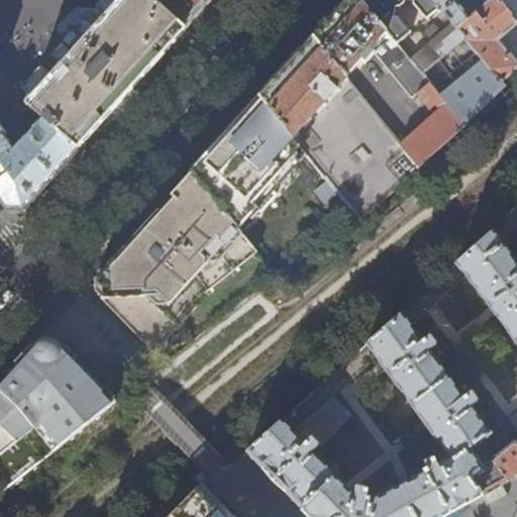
[(156,2),(152,0),(125,0),(29,108),(30,109),(42,119),(78,149),(126,96),(186,30),(154,4),(156,2)]
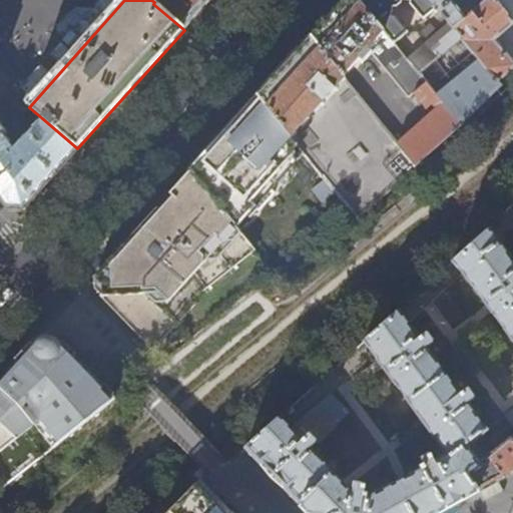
[(210,0),(156,0),(154,2),(153,4),(184,30),(210,0)]
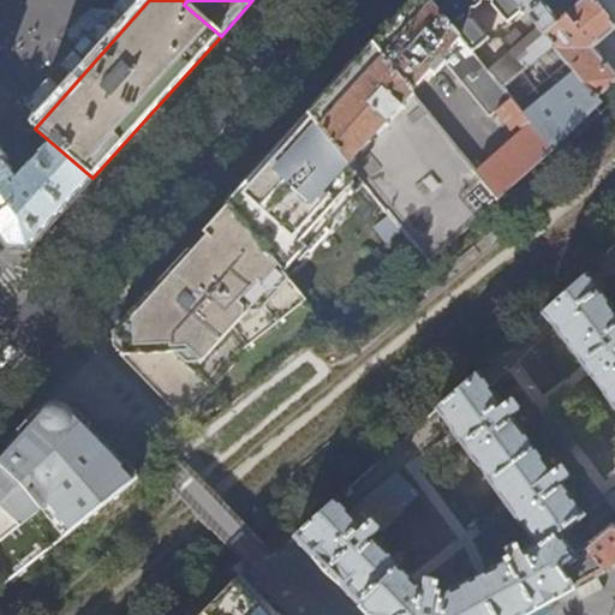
[(415,0),(396,21),(374,46),(412,94),(425,79),(429,84),(430,83),(442,96),(459,81),(490,119),(496,114),(515,137),(476,172),(500,201),(553,153),(485,71),(472,54),(428,0),(415,0)]
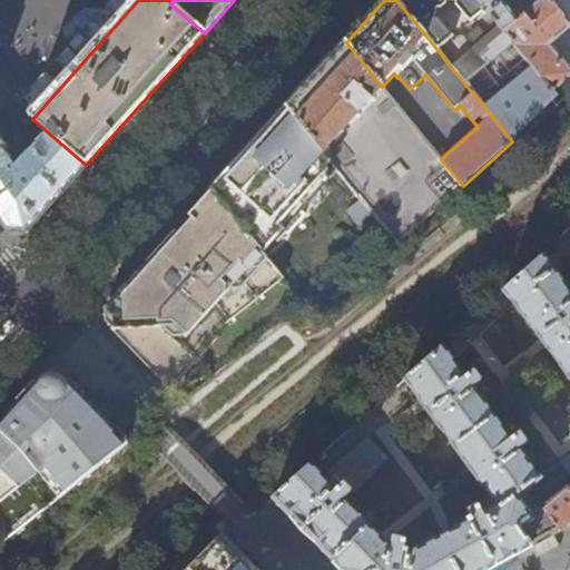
[(396,0),(438,50),(452,37),(439,21),(435,20),(435,9),(440,9),(444,6),(445,0),(455,1),(455,6),(470,21),(484,9),(477,0),(396,0)]
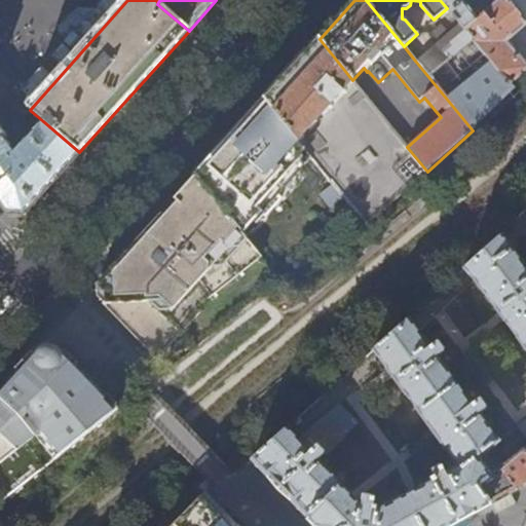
[(440,0),(447,8),(459,23),(511,85),(525,68),(525,64),(518,53),(516,54),(505,41),(525,25),(525,21),(509,0),(498,0),(478,17),(462,0),(440,0)]
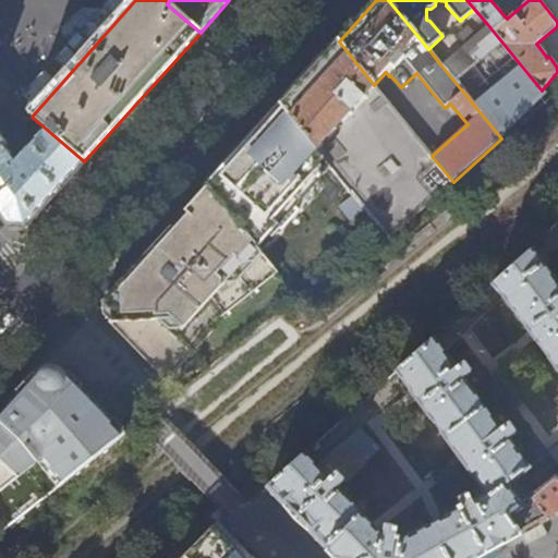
[(557,0),(540,0),(557,22),(557,0)]
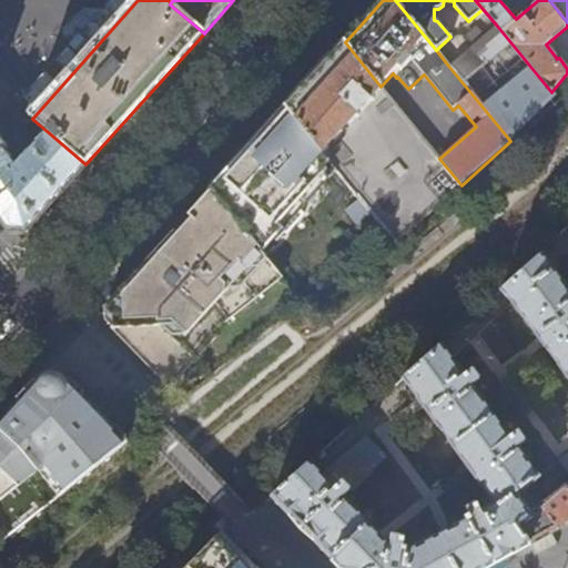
[(496,24),(448,66),(510,141),(555,95),(551,92),(496,24)]
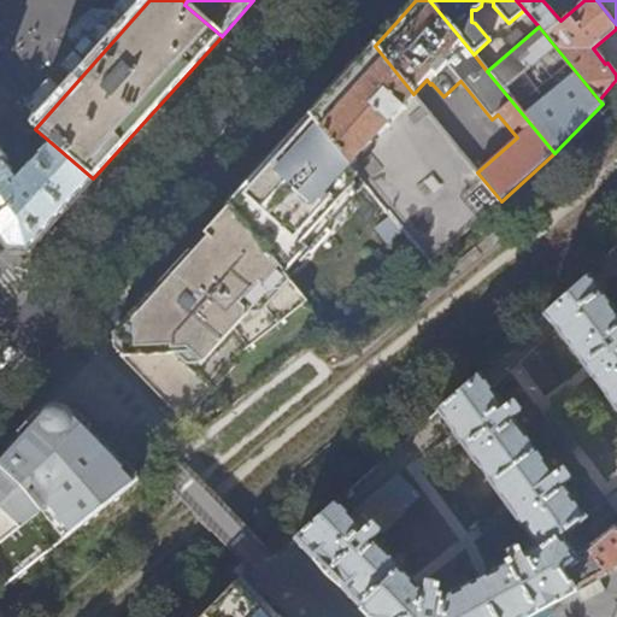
[(413,94),(375,46),(344,81),(310,117),(360,181),(425,258),(432,265),(501,201),(477,172),(413,94)]
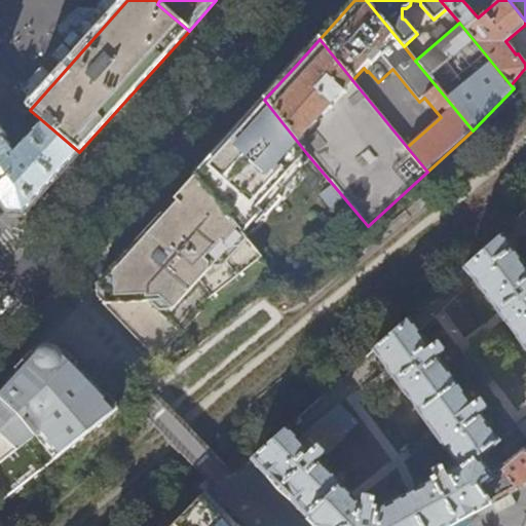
[(2,87),(0,88),(0,200),(8,212),(25,213),(44,190),(79,152),(43,121),(14,152),(5,140),(8,138),(0,125),(0,98),(0,99),(24,119),(31,111),(30,110),(8,91),(2,87)]
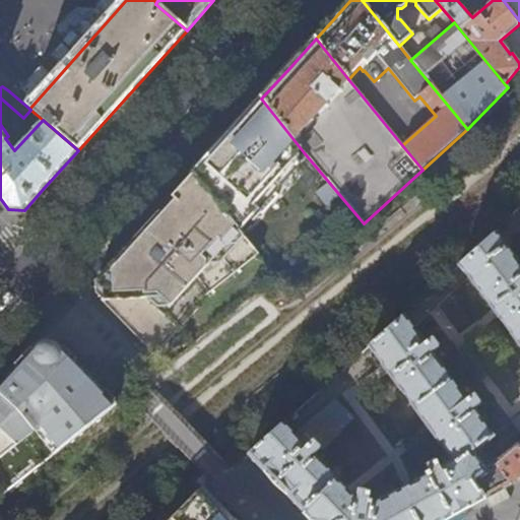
[(304,152),(261,99),(248,114),(237,126),(279,180),(304,152)]
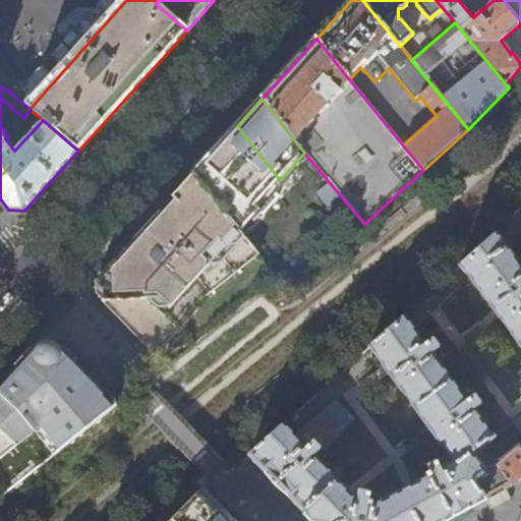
[(255,208),(280,180),(237,126),(212,155),(205,162),(207,164),(206,164),(204,163),(196,172),(197,173),(196,174),(195,173),(194,173),(244,232),(263,212),(255,208)]
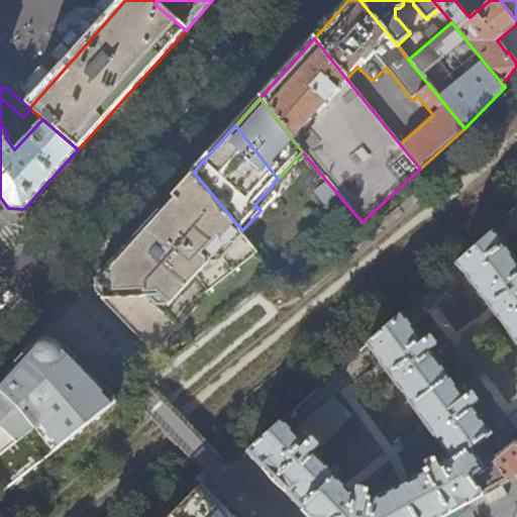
[(200,295),(257,249),(242,231),(242,230),(193,172),(174,194),(132,239),(120,252),(107,268),(96,280),(103,287),(102,298),(131,327),(146,343),(163,342),(203,298),(200,295)]
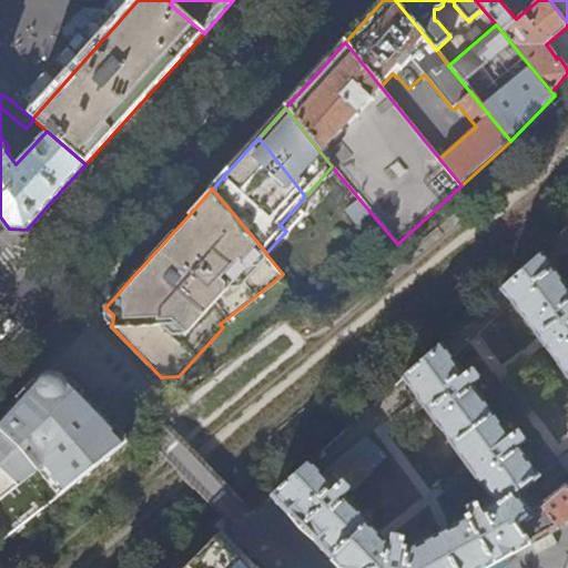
[(515,301),(567,373),(567,287),(550,263),(543,252),(504,288),(511,296),(515,301)]
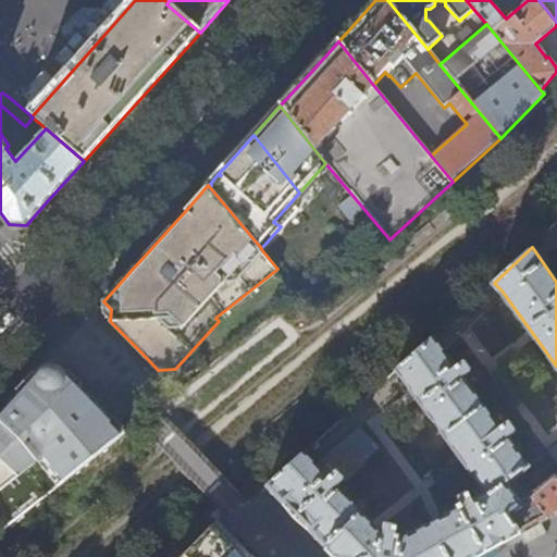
[(474,556),(496,545),(520,532),(507,514),(521,502),(507,483),(529,466),(507,437),(516,431),(504,415),(495,421),(463,376),(472,371),(460,355),(452,360),(441,346),(435,337),(399,371),(404,375),(475,474),(487,493),(474,500),(470,492),(455,500),(458,507),(455,509),(456,511),(421,531),(413,534),(410,527),(392,525),(386,529),(385,537),(384,537),(336,487),(344,480),(346,482),(364,465),(345,444),(326,461),(331,467),(323,473),(308,458),(305,454),(268,485),(271,489),(319,539),(335,556),(474,556)]
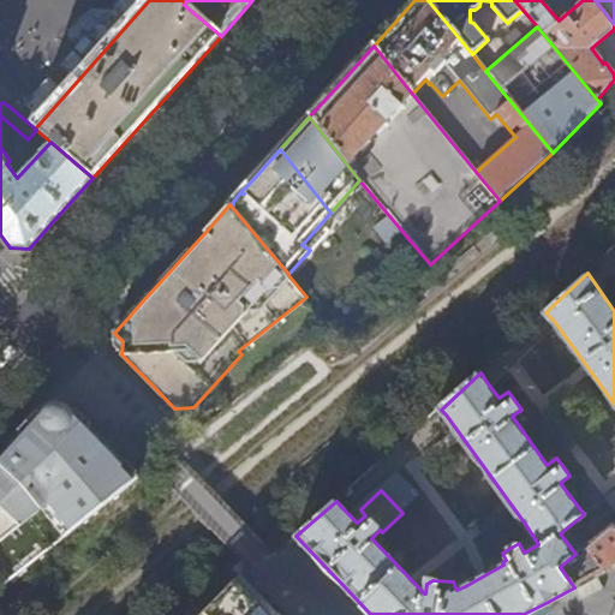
[(0,590),(150,472),(139,461),(137,459),(111,433),(81,401),(52,401),(39,416),(12,446),(0,458),(0,590)]
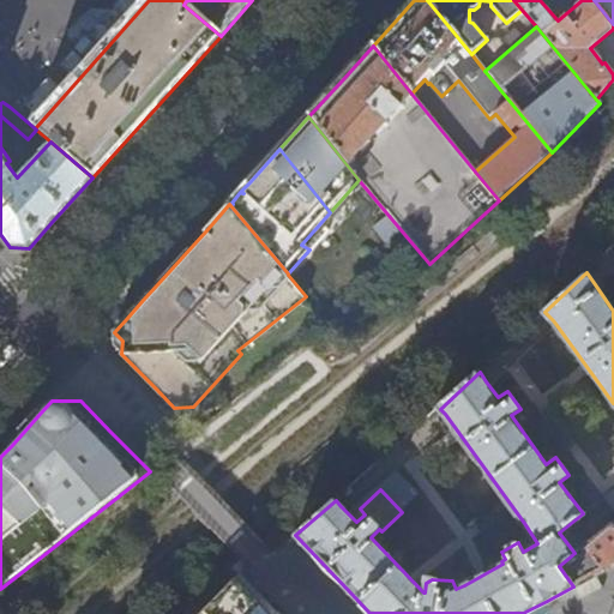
[(595,575),(613,564),(613,525),(613,524),(575,553),(559,566),(573,587),(595,575)]
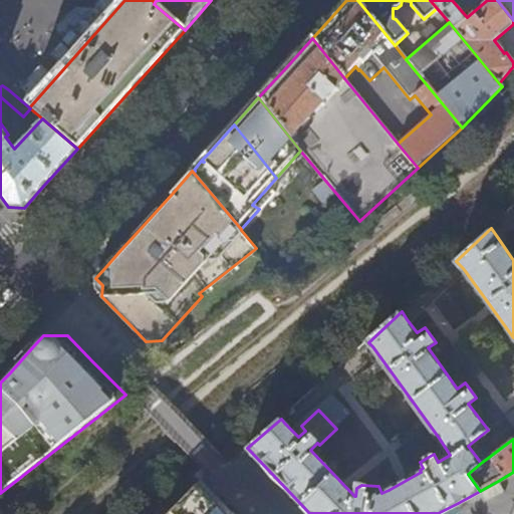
[(240,513),(202,475),(163,513),(240,513)]
